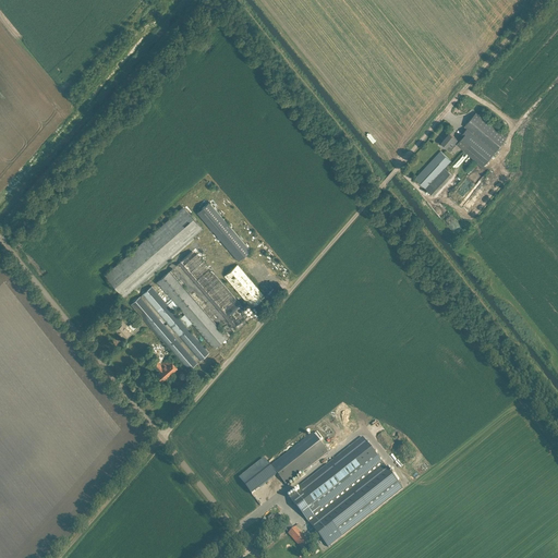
[(472,133),(460,146),(483,166),(507,138),(481,116),(478,114),(476,112),(464,125),(466,128),(472,133)]
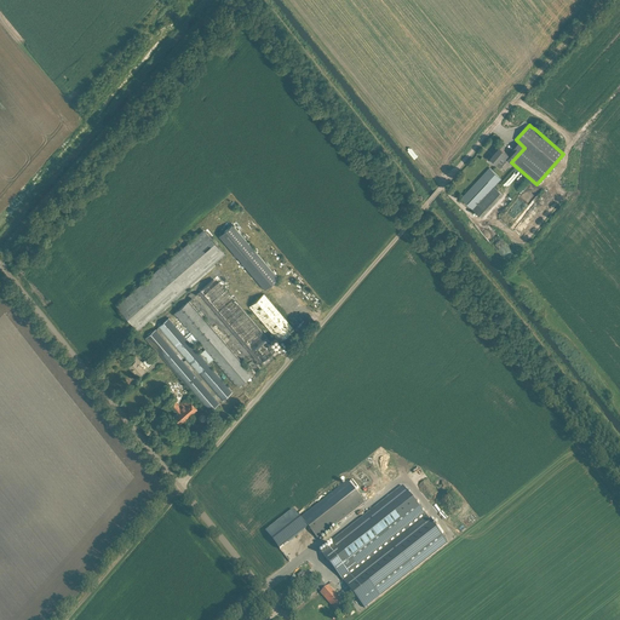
[(500,147),(491,159),(497,162),(495,164),(500,168),(507,160),(511,162),(524,148),(518,142),(512,149),(515,151),(510,156),(509,155),(509,154),(500,147)]
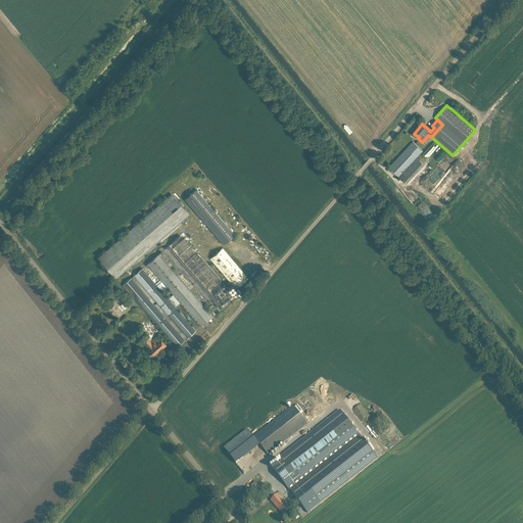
[(389,167),(407,183),(424,163),(417,157),(420,153),(410,144),(389,167)]
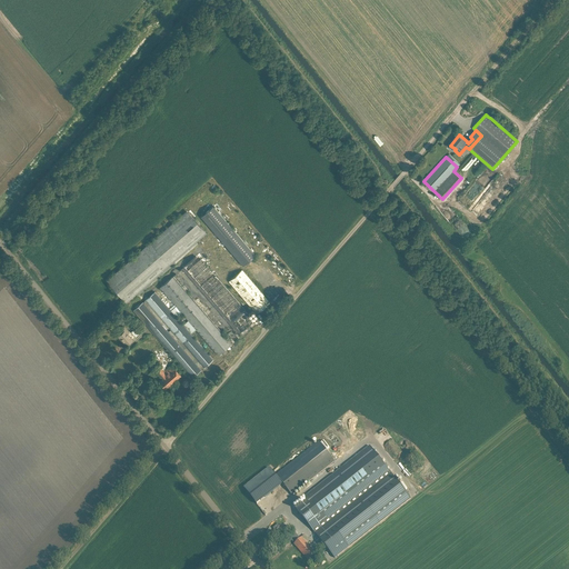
[(201,216),(243,266),(256,255),(212,206),(201,216)]
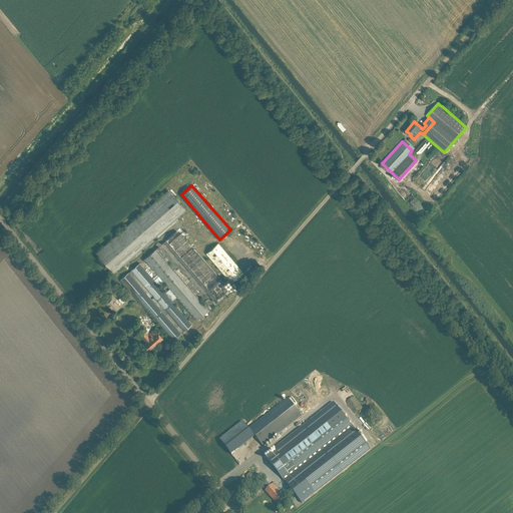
[(122,265),(128,273),(131,271),(126,265),(178,219),(176,217),(186,209),(183,206),(185,204),(174,191),(171,193),(168,189),(96,252),(113,273),(122,265)]
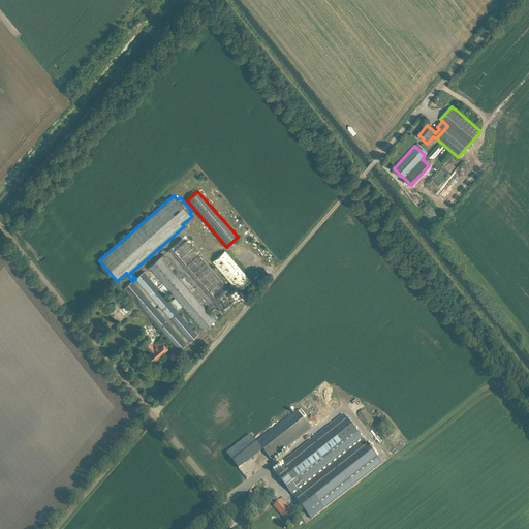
[(184,237),(149,268),(175,298),(170,302),(178,310),(182,306),(199,325),(203,330),(215,319),(212,315),(220,308),(221,310),(237,298),(184,237)]
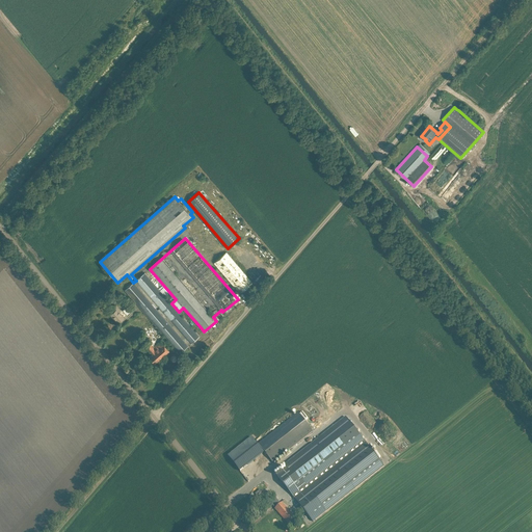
[(221,272),(240,293),(253,283),(227,251),(214,263),(219,268),(221,272)]
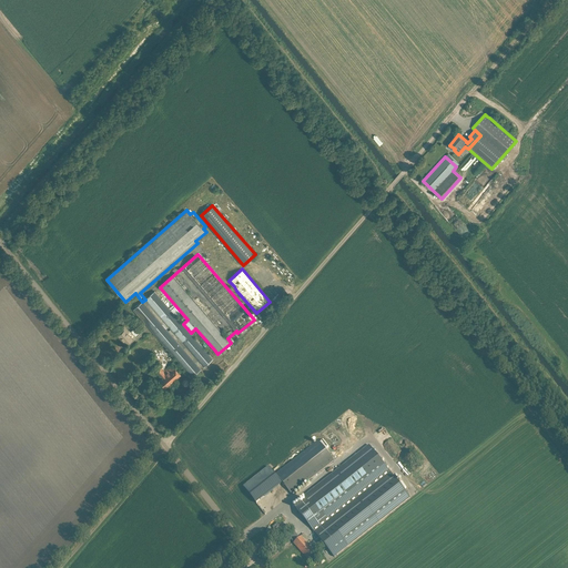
[(142,302),(133,310),(163,344),(191,377),(213,358),(191,333),(183,324),(154,291),(145,300),(142,302)]
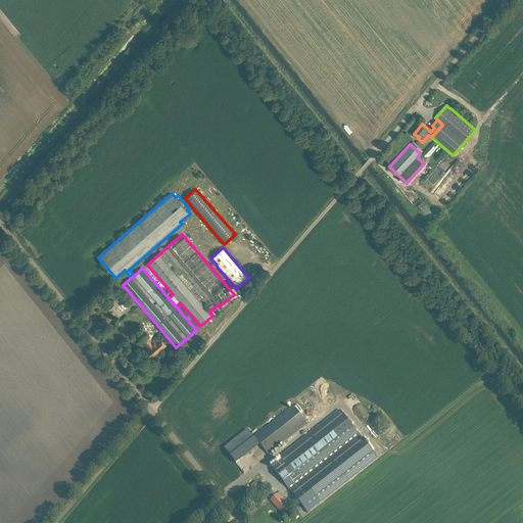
[(112,312),(116,317),(122,312),(117,306),(119,304),(114,300),(111,302),(113,305),(108,308),(111,313),(112,312)]
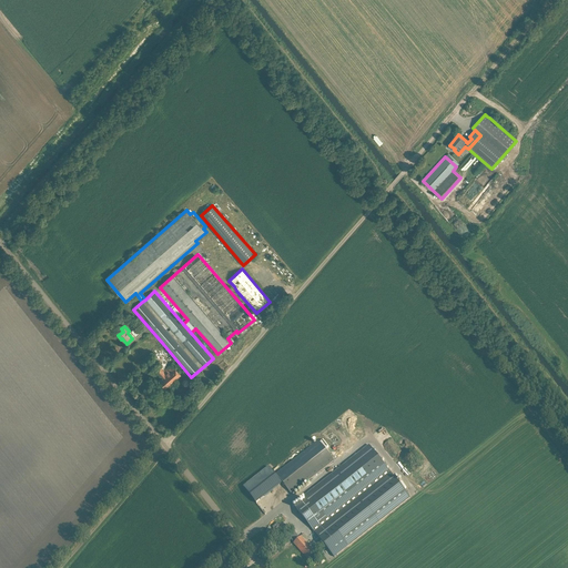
[(137,327),(131,332),(134,336),(140,332),(137,327)]
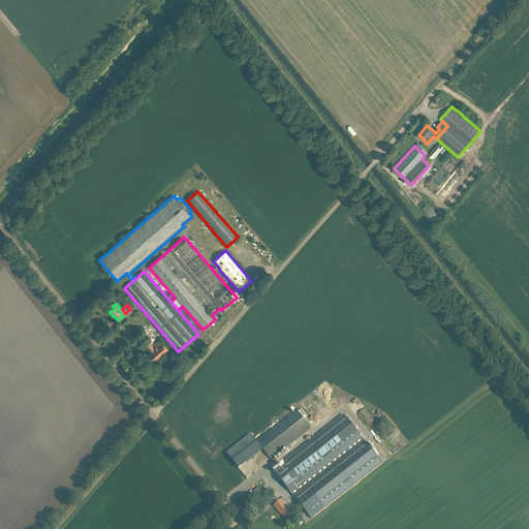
[(168,348),(159,339),(152,345),(150,342),(146,346),(150,351),(147,355),(153,362),(168,348)]
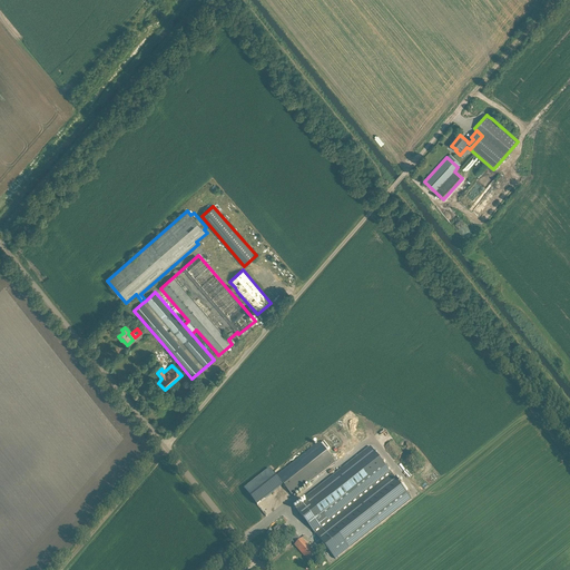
[(277,477),(293,497),(335,462),(320,442),(277,477)]
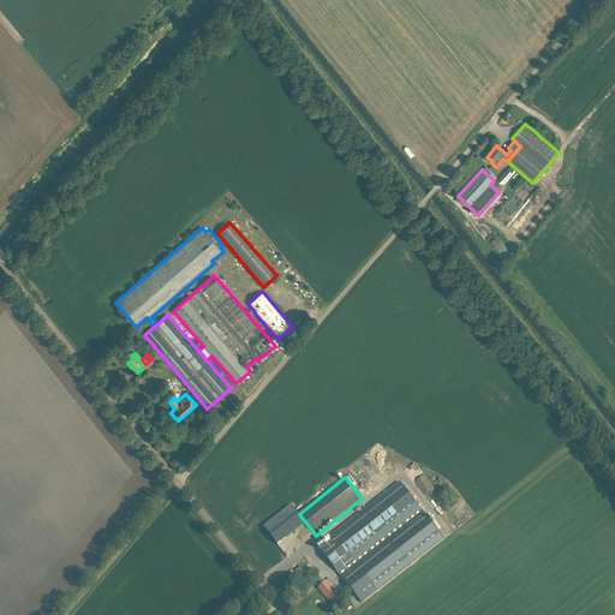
[(329,538),(332,542),(321,550),(363,603),(446,538),(401,482),(329,538)]
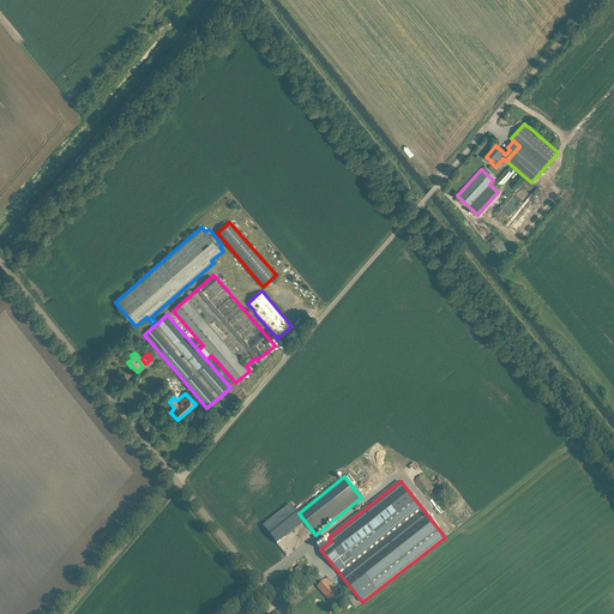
[(305,523),(290,505),(263,527),(277,545),(305,523)]
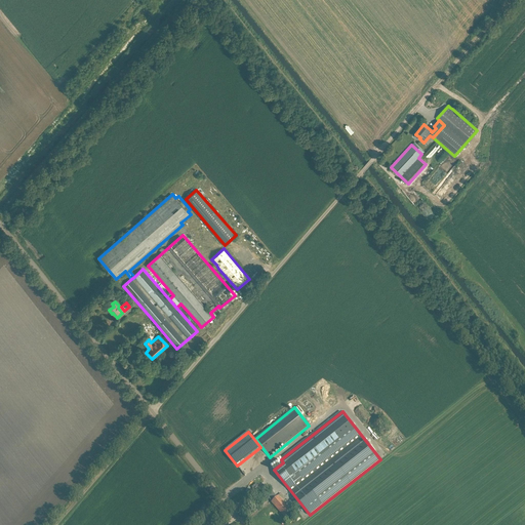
[(287,507),(278,496),(272,502),(280,512),(280,511),(286,517),(291,512),(287,508),(287,507)]
